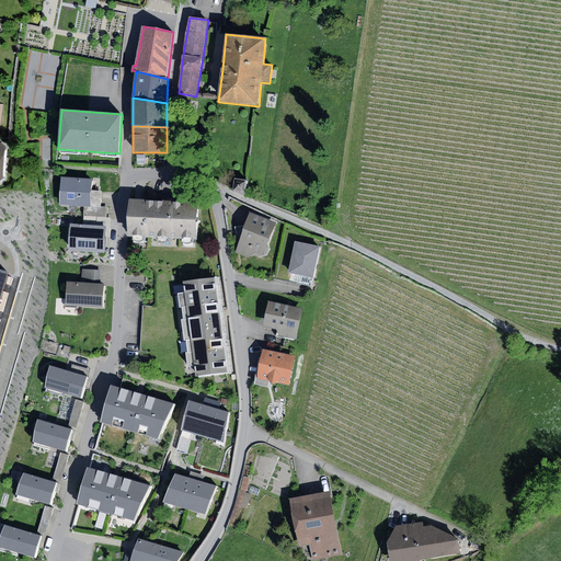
[(92,180),(63,178),(60,205),(84,206),(101,208),(102,191),(91,191),(92,180)]
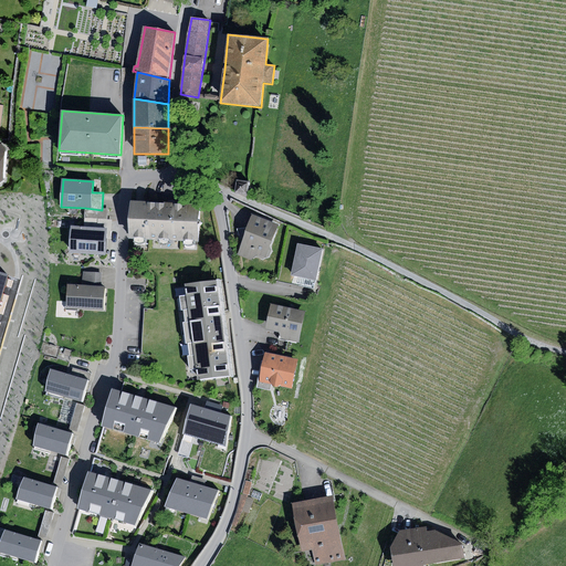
[(249,184),(237,180),(233,192),(247,195),(249,184)]
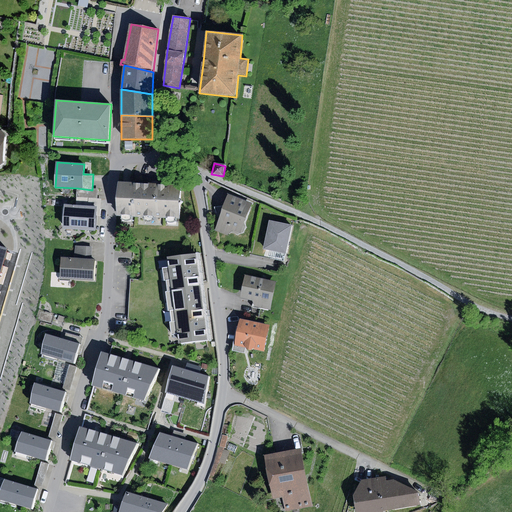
[(180,184),(119,182),(118,216),(180,217),(180,184)]
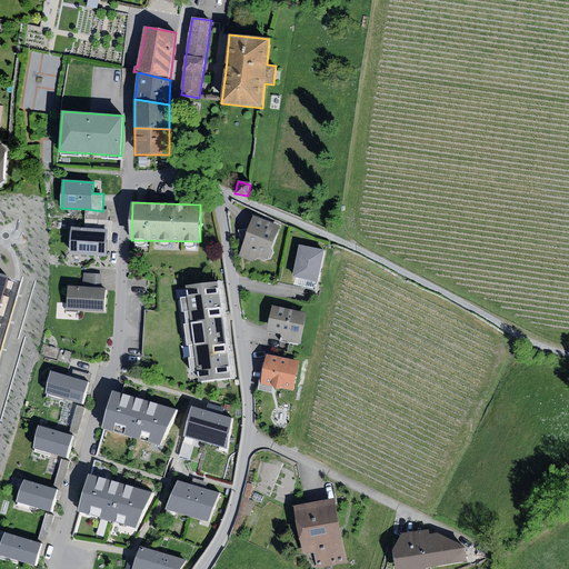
[(86,209),(86,219),(108,220),(109,211),(102,211),(86,209)]
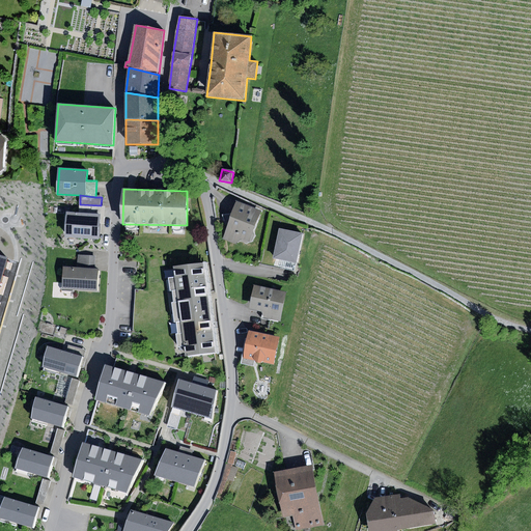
[(261,212),(238,203),(233,213),(223,239),(236,244),(240,241),(246,243),(252,241),(254,235),(253,232),(261,212)]
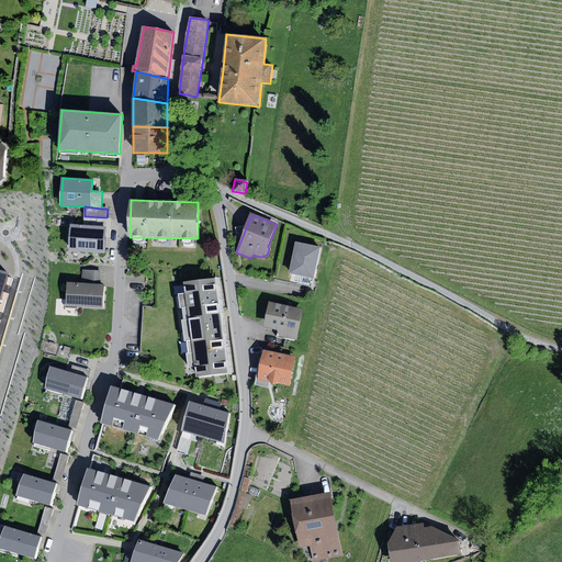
[(85,216),(83,225),(107,227),(111,227),(111,217),(107,217),(85,216)]
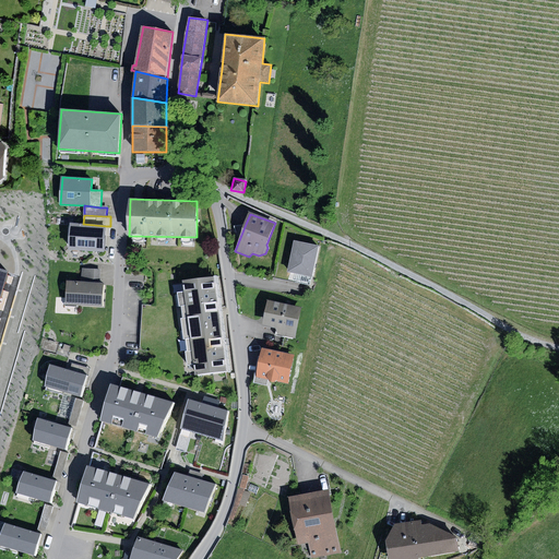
[(83,224),(71,224),(69,249),(105,252),(106,226),(83,224)]
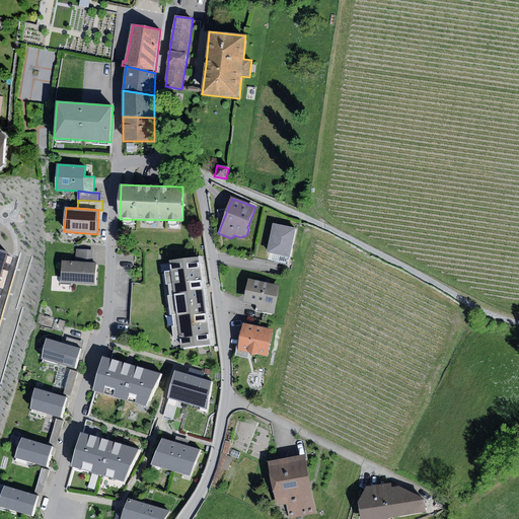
[(217,210),(220,227),(228,208),(217,210)]
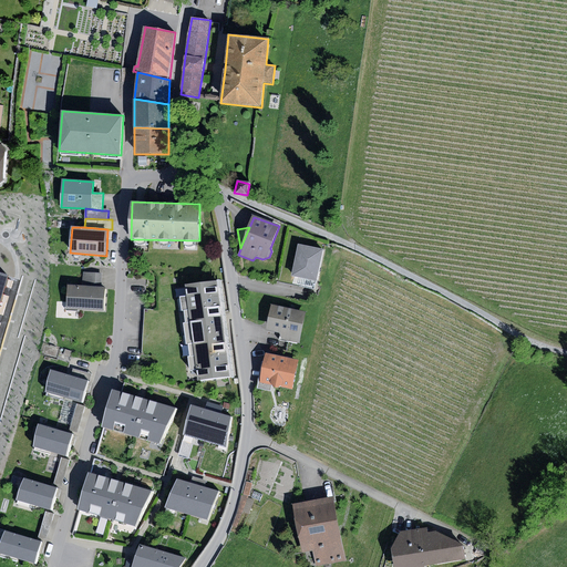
[(325,249),(298,244),(291,276),(317,281),(325,249)]
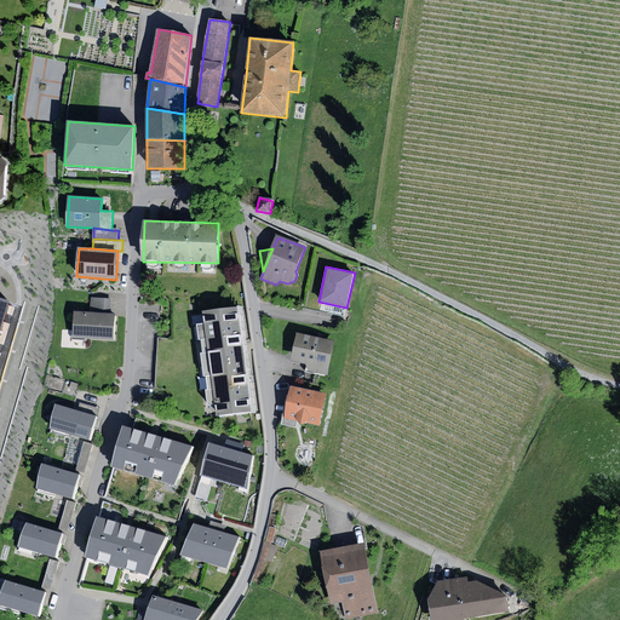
[(91,298),(90,313),(110,314),(112,299),(95,298),(91,298)]
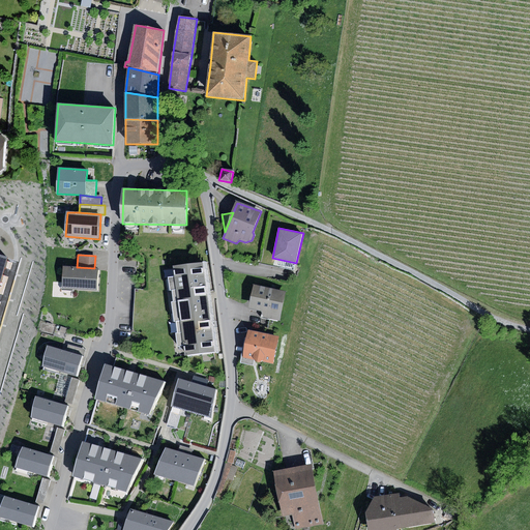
[(204,261),(173,265),(175,276),(169,277),(171,291),(172,290),(174,302),(173,302),(175,321),(177,321),(179,333),(177,334),(179,349),(183,348),(185,357),(217,353),(204,261)]
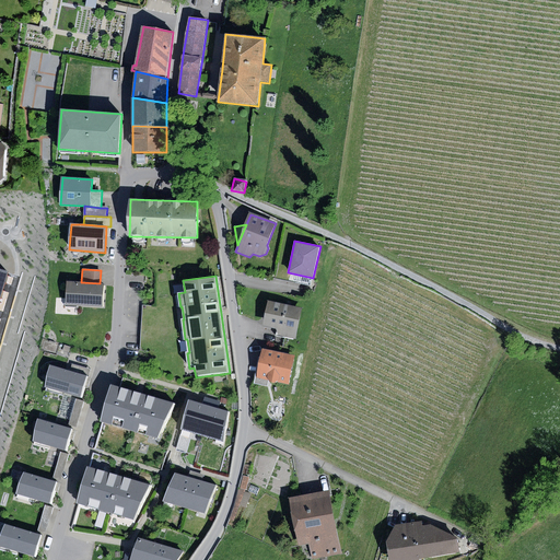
[(81,282),(68,281),(66,305),(103,308),(105,284),(100,283),(81,282)]
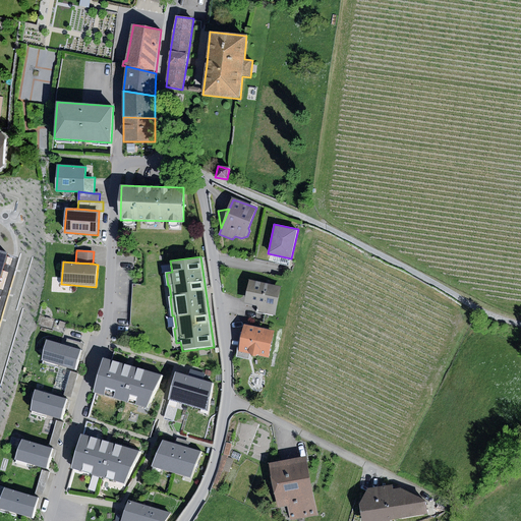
[(249,280),(245,303),(257,306),(258,312),(275,315),(281,286),(249,280)]
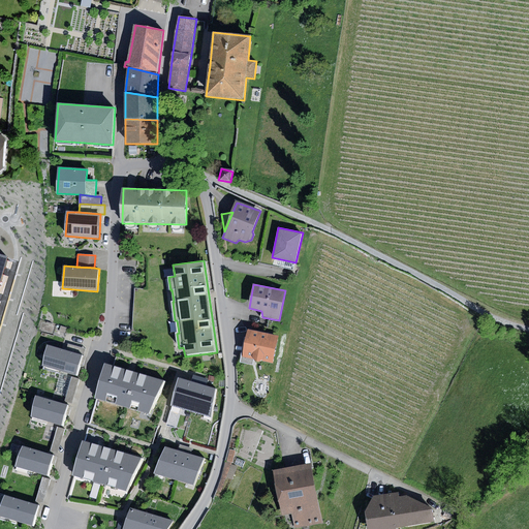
[(278,337),(249,331),(244,356),(254,359),(255,362),(259,362),(261,361),(273,363),(278,337)]
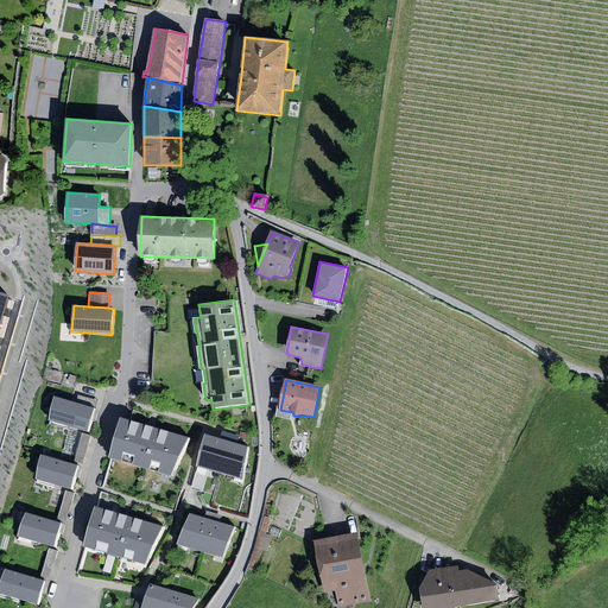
[(96,409),(58,398),(52,423),(90,432),(96,409)]
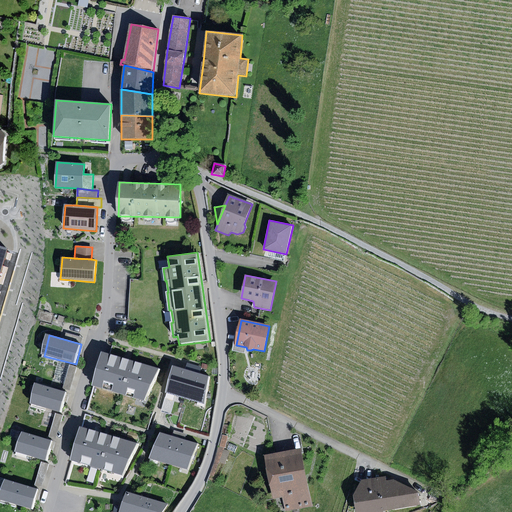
[(128,360),(106,354),(95,387),(145,401),(161,369),(128,360)]
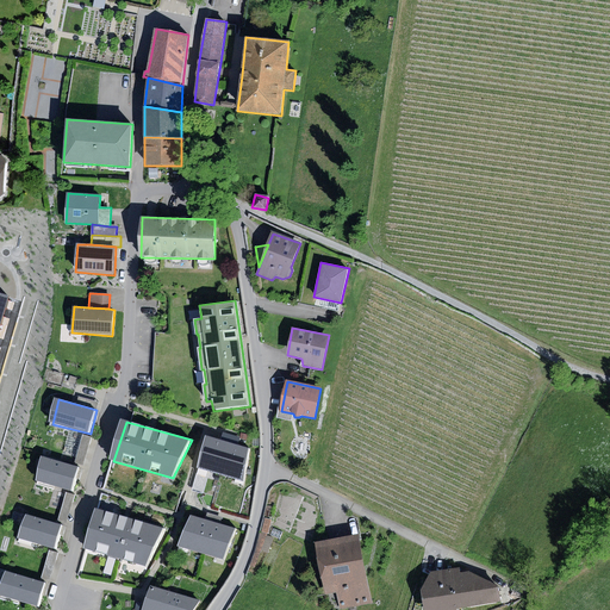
[(83,436),(75,464),(83,466),(92,437),(83,436)]
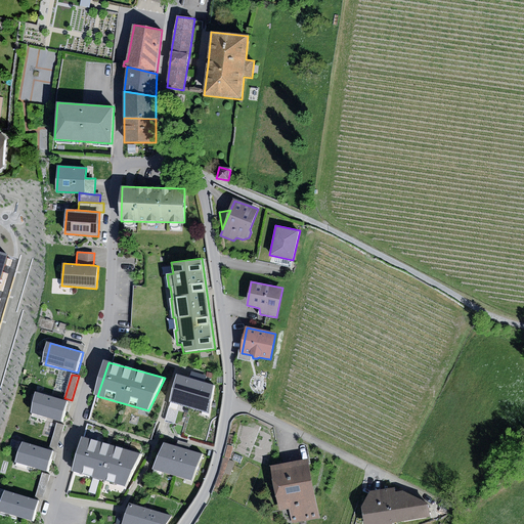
[(190,407),(199,381),(178,375),(169,407),(179,409),(180,405),(190,407)]
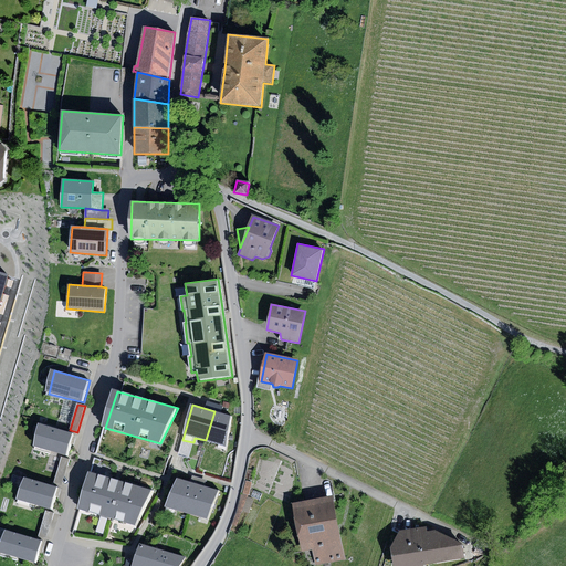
[(231,416),(215,411),(206,440),(226,447),(231,416)]
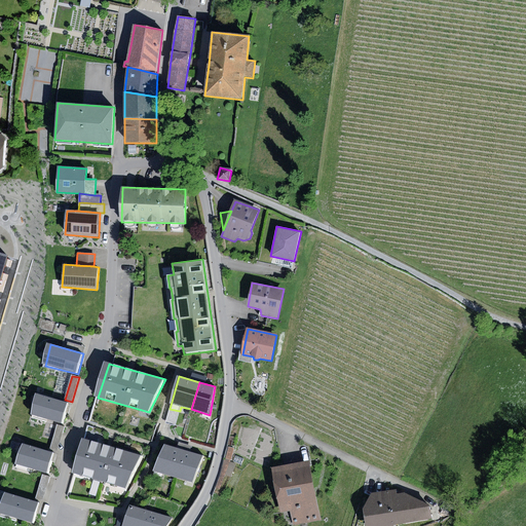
[(69,404),(39,396),(33,415),(63,423),(69,404)]
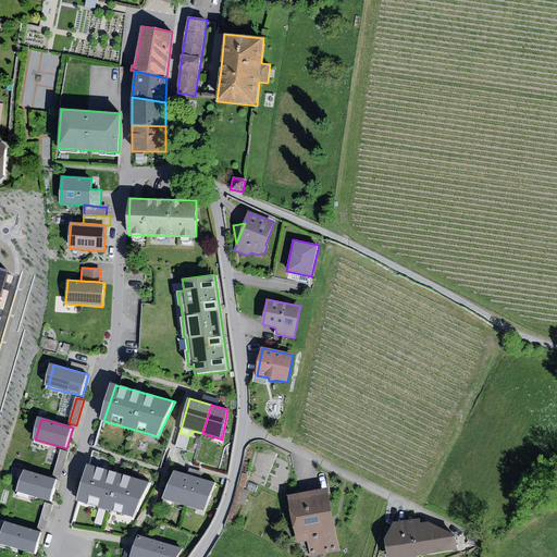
[(61,450),(53,475),(61,478),(69,453),(61,450)]
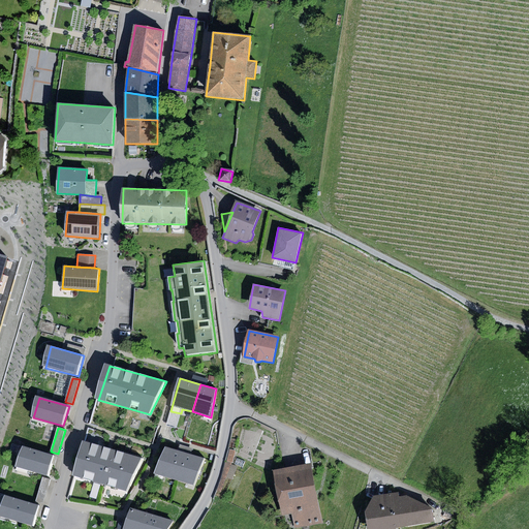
[(111,448),(88,442),(78,477),(128,491),(145,458),(111,448)]
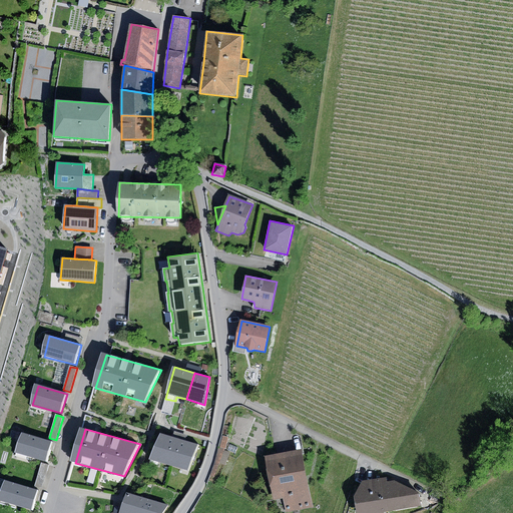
[(53,443),(23,434),(17,453),(47,462),(53,443)]
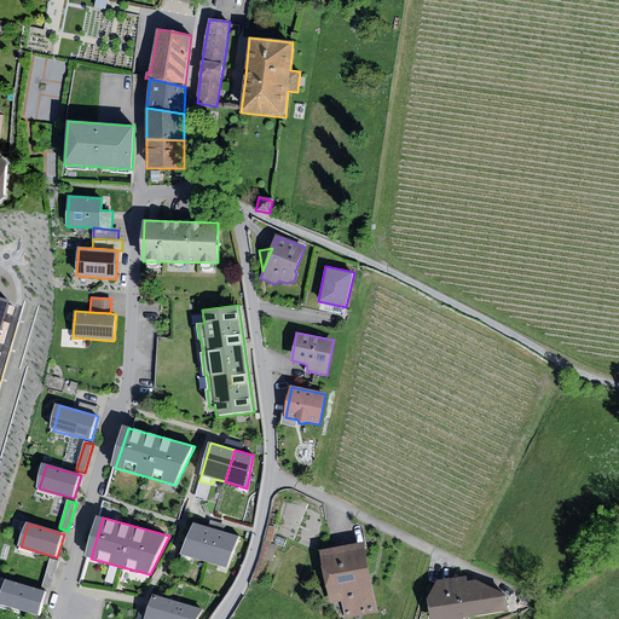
[(203,561),(217,531),(195,524),(180,554),(203,561)]
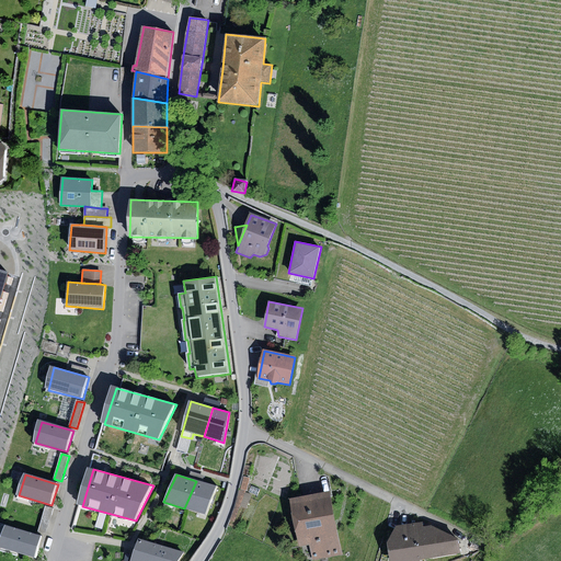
[(243,477),(240,490),(247,491),(250,478),(243,477)]
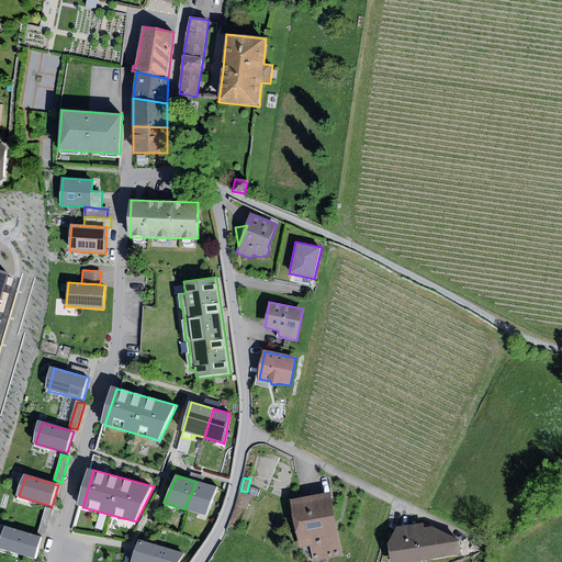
[(217,487),(197,482),(184,509),(204,515),(217,487)]
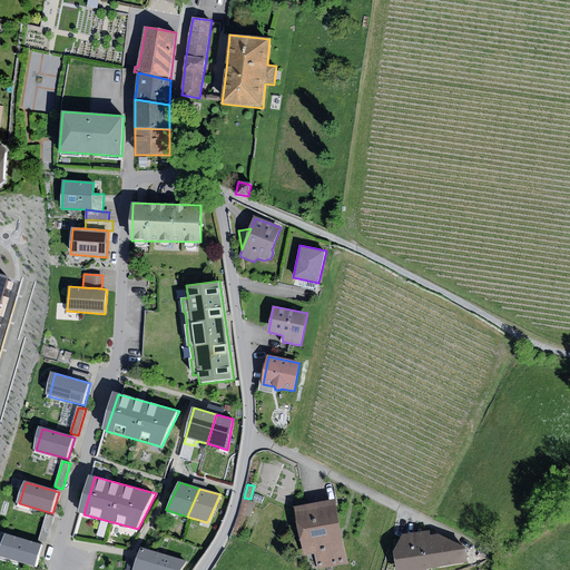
[(255,493),(253,500),(262,504),(264,498),(255,493)]
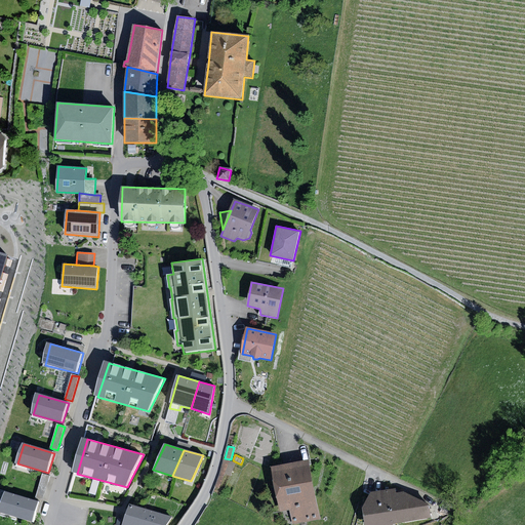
[(311,460),(273,467),(280,511),(290,509),(293,524),(321,519),(311,460)]
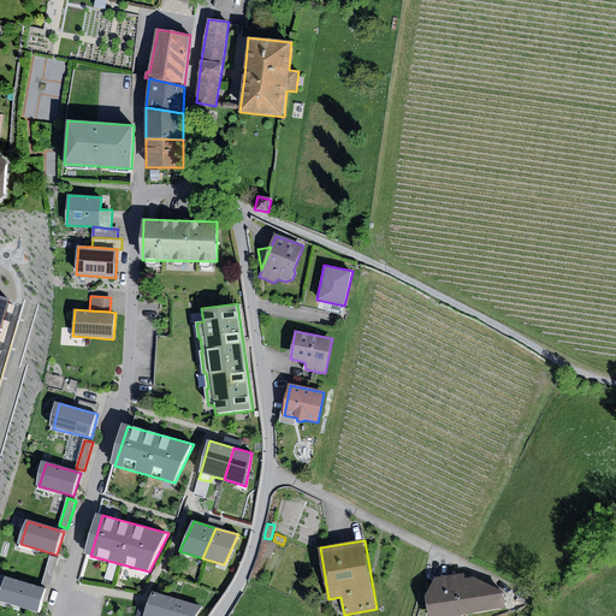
[(270,542),(264,556),(270,558),(276,544),(270,542)]
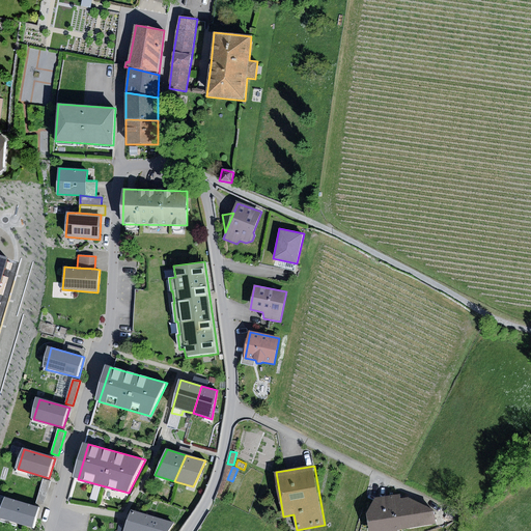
[(43,479),(35,504),(44,506),(51,481),(43,479)]
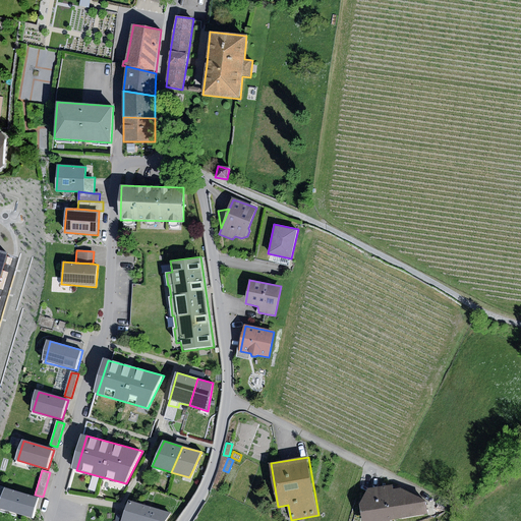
[(368,488),(360,505),(362,520),(390,520),(428,514),(426,501),(400,488),(394,489),(393,485),(368,488)]
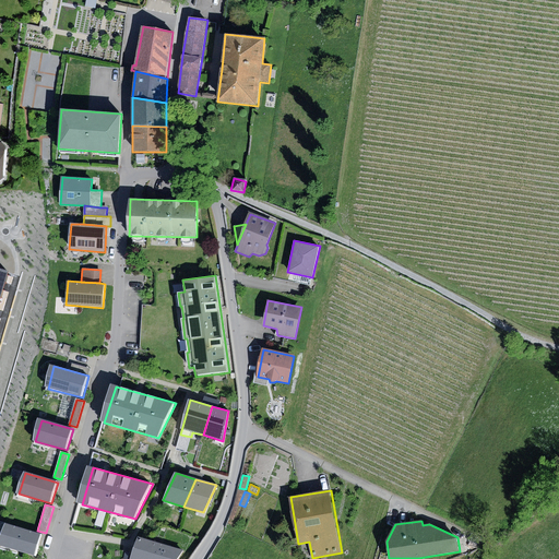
[(42,535),(7,525),(1,546),(36,556),(42,535)]
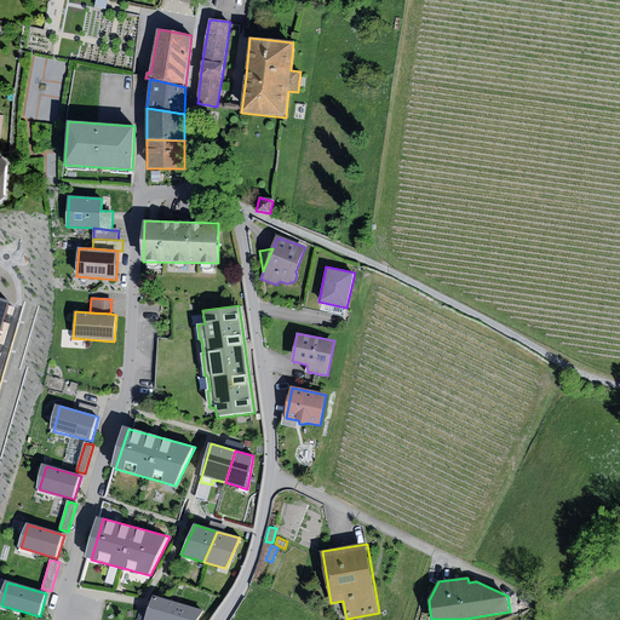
[(196,619),(204,610),(154,596),(145,619),(196,619)]
